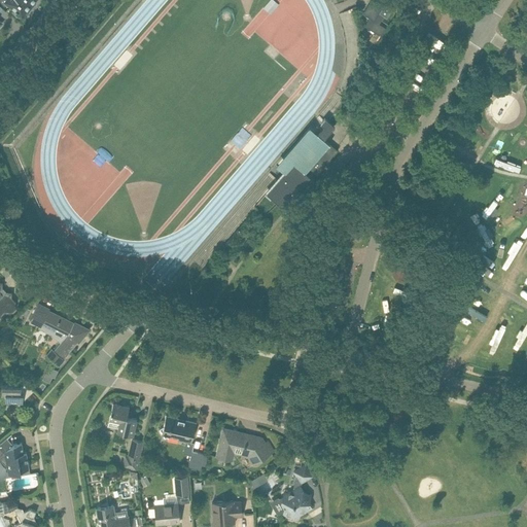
[(27,6),(30,3),(31,4),(34,0),(6,0),(5,1),(15,10),(14,11),(16,13),(18,12),(22,15),(28,8),(27,6)]
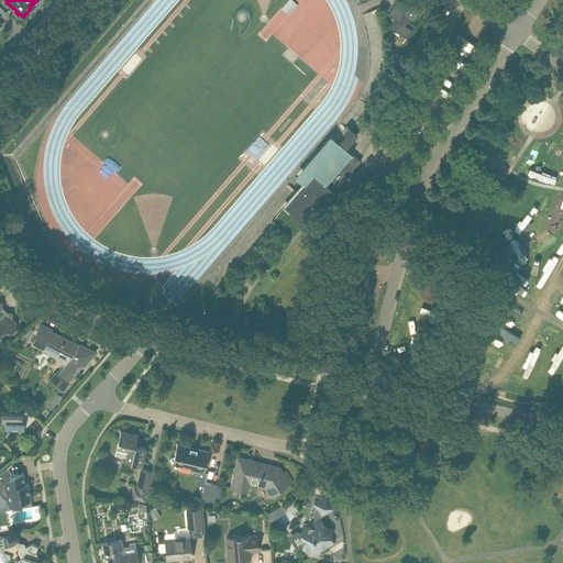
[(395,19),(389,28),(407,39),(411,30),(405,25),(410,15),(406,12),(410,4),(412,0),(396,0),(387,14),(395,19)]
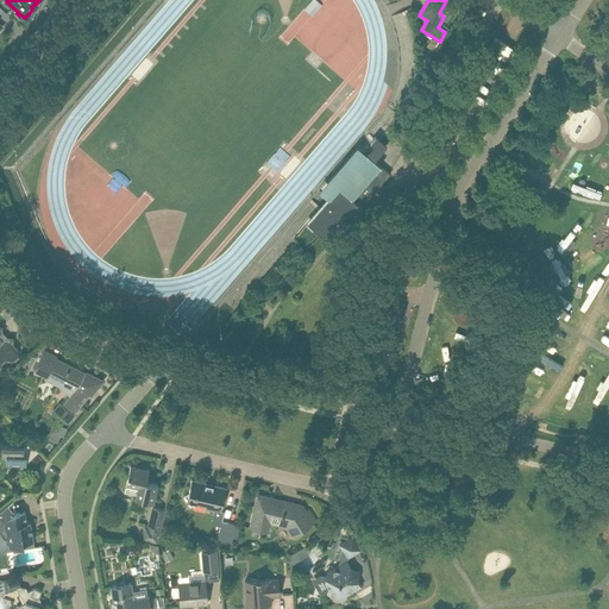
[(452,10),(444,5),(439,13),(444,17),(447,19),(452,10)]
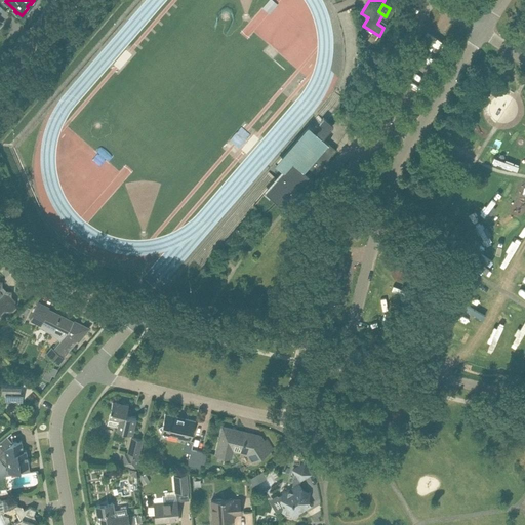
[(285,209),(296,196),(294,194),(299,188),(300,189),(301,190),(303,190),(303,189),(304,189),(313,178),(312,177),(336,150),(322,137),(333,125),(323,117),(319,122),(322,125),(316,132),(308,125),(275,163),(283,170),(265,192),(285,209)]
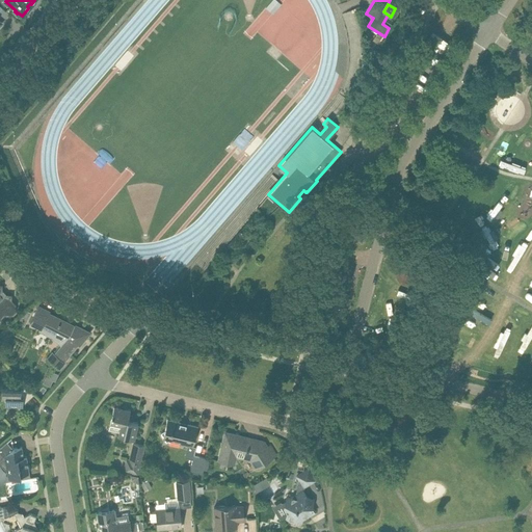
[(0,310),(1,310),(5,314),(6,314),(11,314),(11,315),(16,310),(16,304),(11,299),(12,294),(6,294),(2,290),(2,284),(0,284),(0,310)]
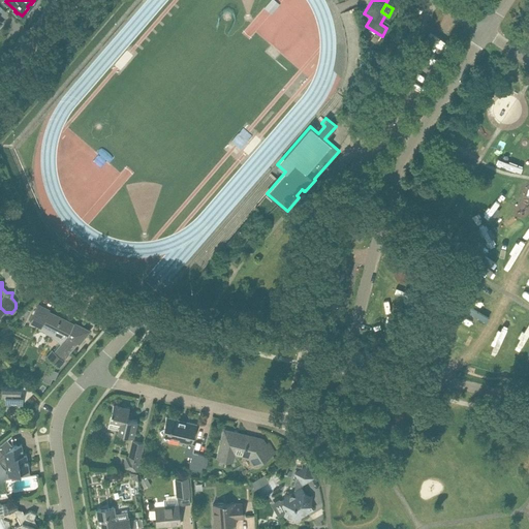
[(34,313),(30,321),(41,327),(39,330),(51,335),(52,333),(56,335),(55,338),(61,343),(55,351),(54,351),(53,349),(47,356),(51,360),(54,362),(59,367),(64,361),(63,360),(82,338),(83,339),(90,331),(81,325),(80,327),(54,314),(49,311),(50,309),(38,304),(34,313)]
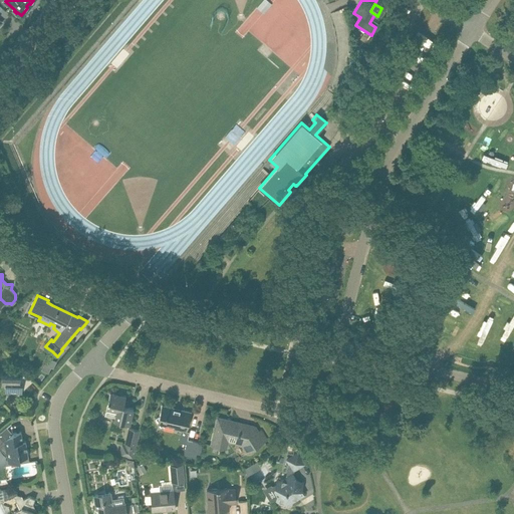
[(51,372),(56,359),(48,356),(43,369),(51,372)]
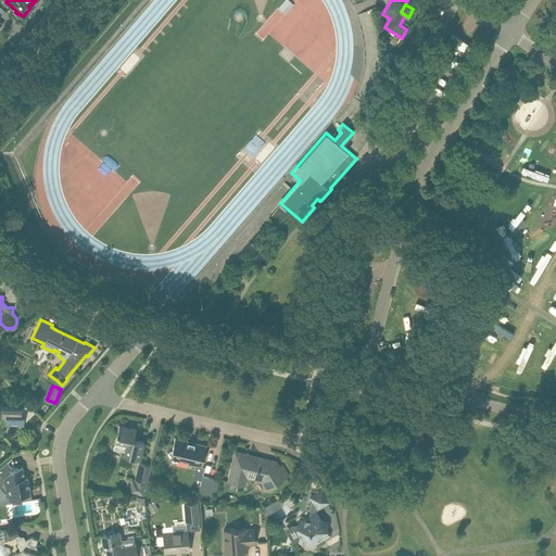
[(2,404),(1,417),(5,417),(5,422),(24,424),(36,412),(28,404),(22,397),(14,405),(2,404)]
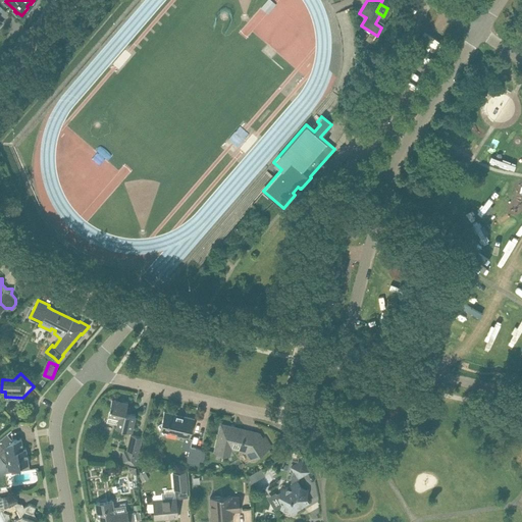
[(115,426),(132,430),(136,414),(125,412),(127,402),(112,399),(106,421),(116,424),(115,426)]
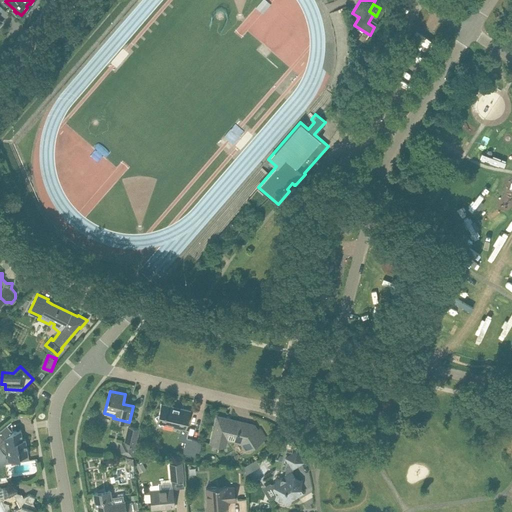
[(158,415),(155,417),(157,420),(157,421),(158,422),(161,425),(164,423),(173,425),(173,427),(180,428),(185,429),(186,429),(188,420),(190,410),(180,408),(180,410),(173,408),(173,406),(161,403),(159,413),(158,415)]
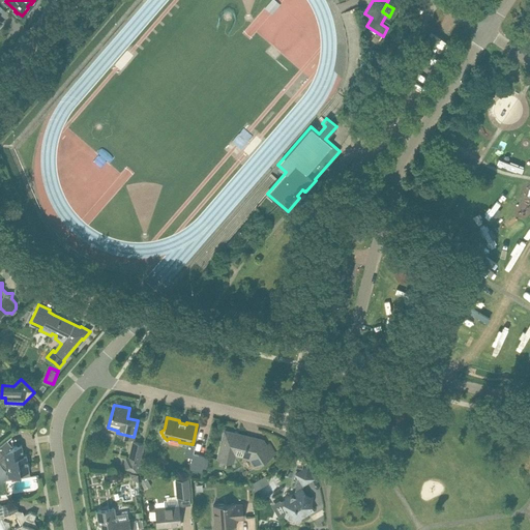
[(227,461),(229,452),(249,458),(255,466),(275,453),(269,444),(258,450),(248,437),(227,432),(224,434),(222,444),(217,459),(227,461)]
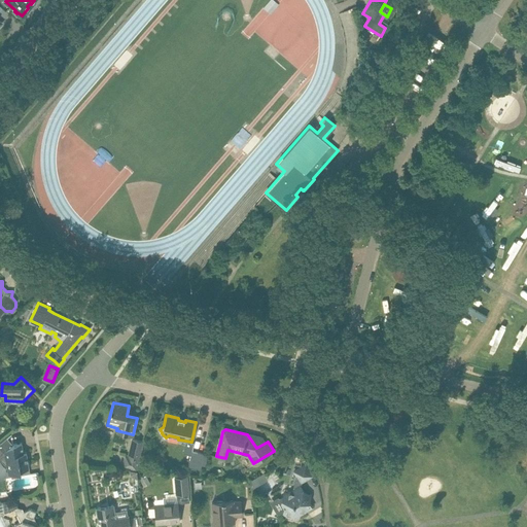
[(6,436),(0,442),(0,458),(12,473),(21,471),(21,469),(29,467),(26,452),(24,453),(22,443),(13,444),(12,444),(6,436)]
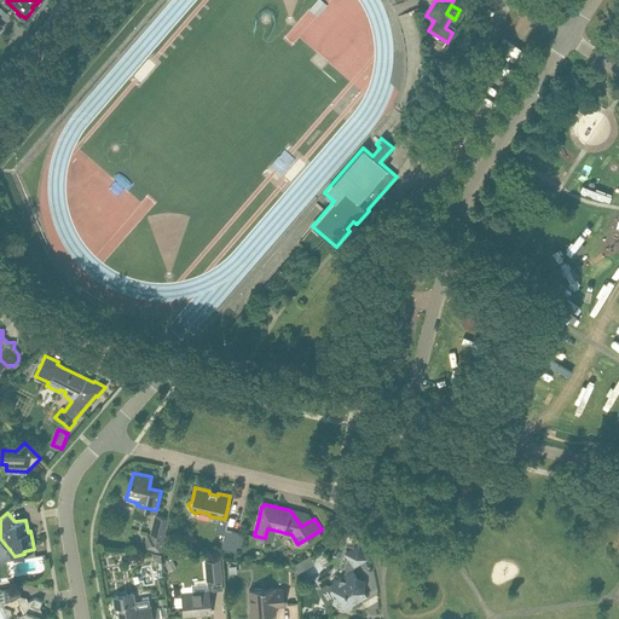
[(155,515),(150,534),(146,533),(143,548),(160,551),(168,518),(155,515)]
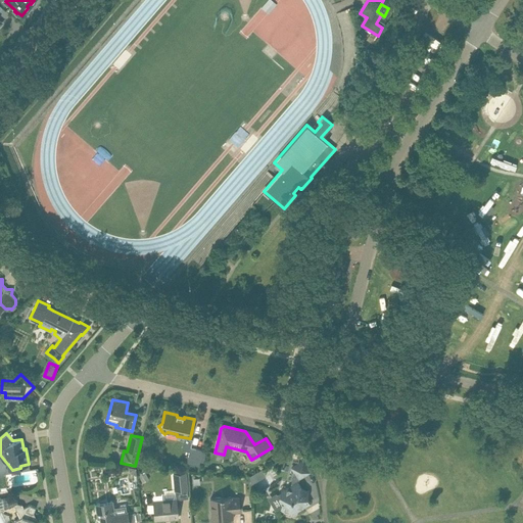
[(190,450),(187,462),(199,466),(200,462),(203,452),(203,449),(191,446),(190,446),(190,450)]
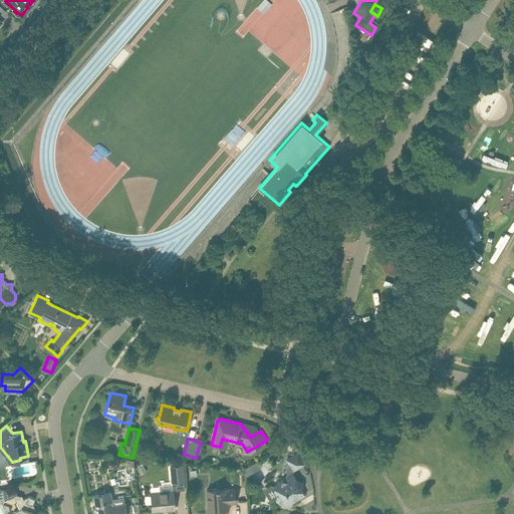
[(289,458),(286,460),(289,464),(293,471),(304,464),(297,453),(289,458)]
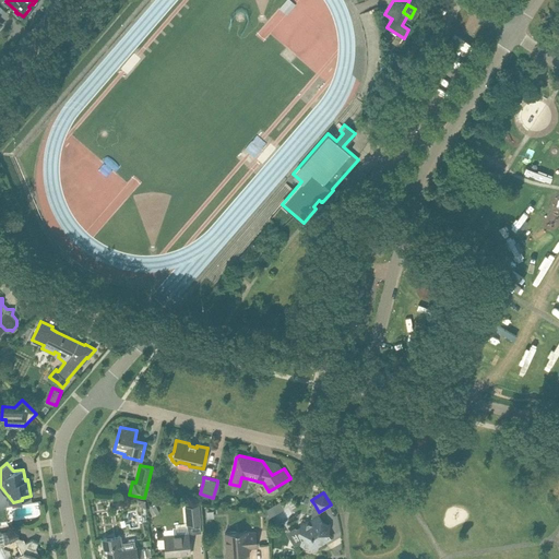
[(213,521),(212,514),(222,513),(222,506),(202,503),(203,522),(213,521)]
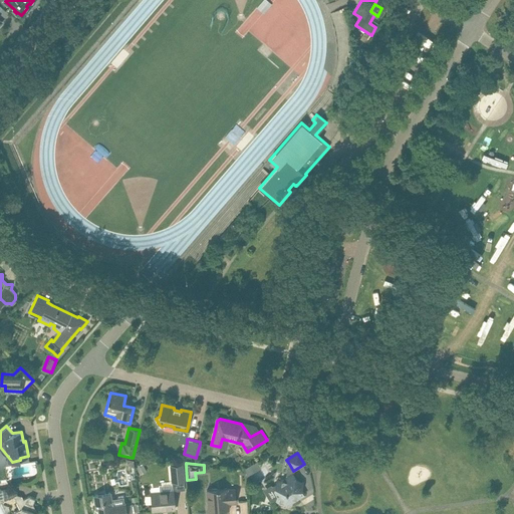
[(172,482),(185,481),(183,464),(170,465),(172,482)]
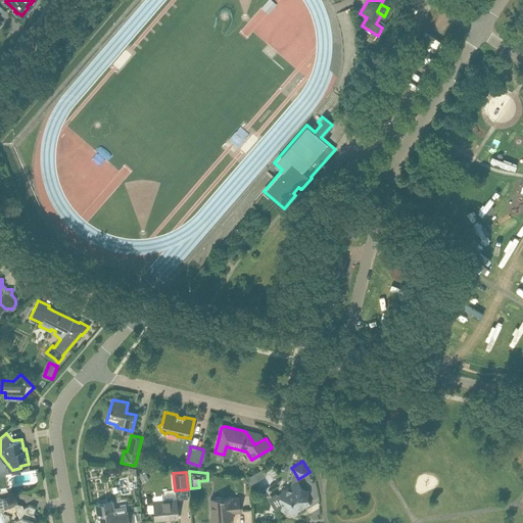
[(281,492),(279,498),(282,505),(282,506),(280,516),(282,510),(296,514),(297,510),(304,506),(306,496),(308,490),(302,489),(297,481),(290,486),(285,489),(282,488),(281,492)]
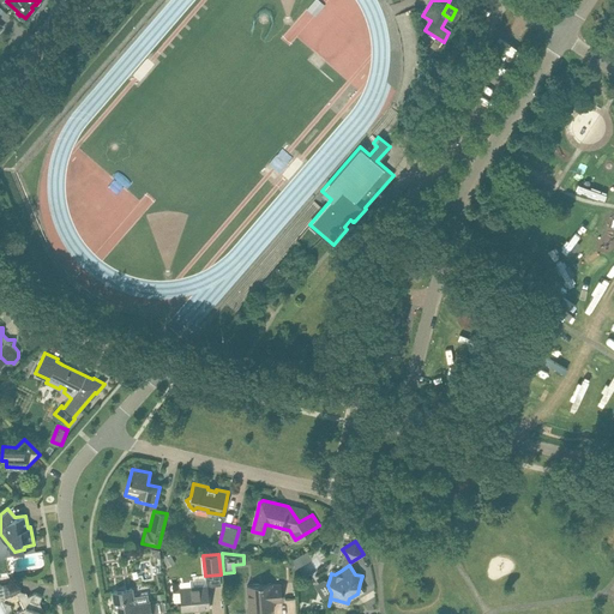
[(0,584),(0,600),(5,599),(17,593),(22,590),(19,581),(0,584)]
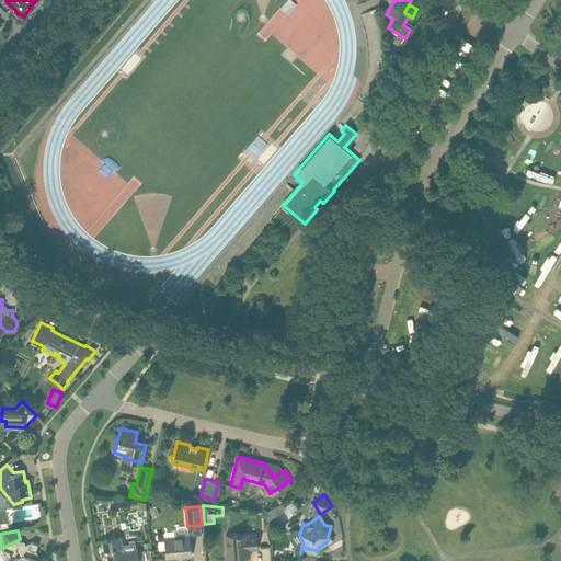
[(256,534),(248,534),(248,533),(226,535),(227,547),(227,558),(250,556),(249,549),(258,549),(256,538),(256,534)]
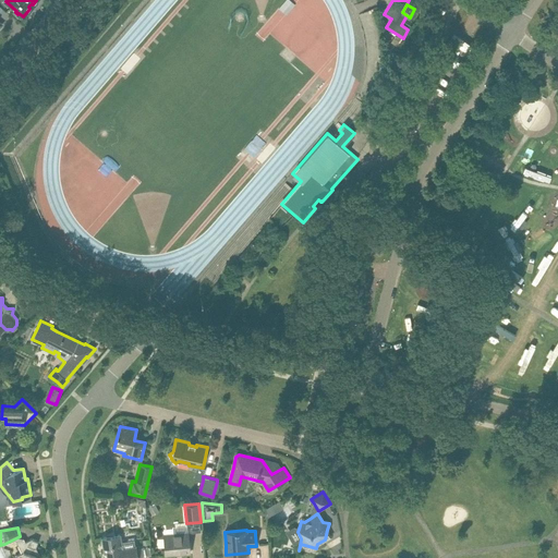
[(190,553),(190,542),(189,533),(164,534),(166,555),(190,553)]
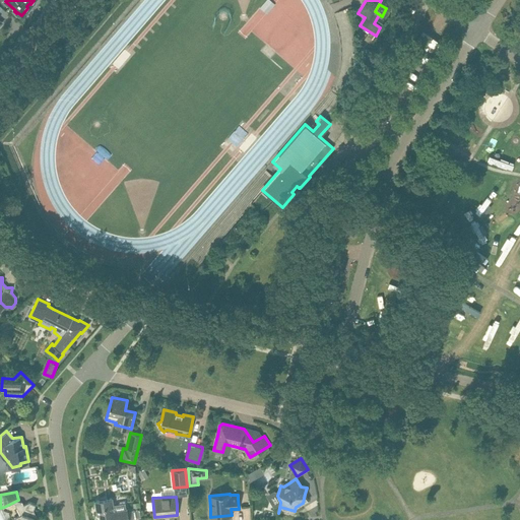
[(98,514),(100,514),(100,519),(128,519),(127,511),(126,507),(115,509),(113,498),(94,501),(98,514)]
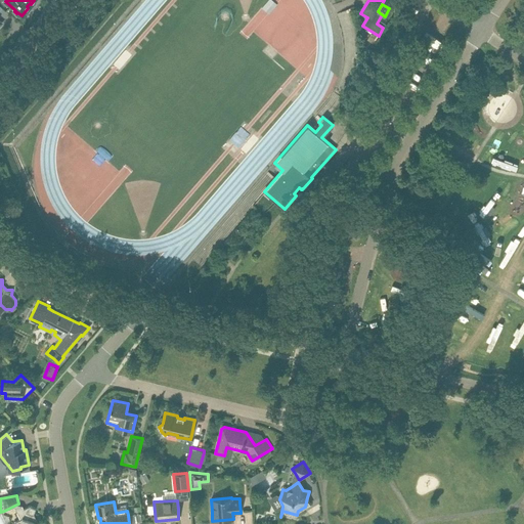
[(20,519),(13,522),(14,523),(38,523),(34,514),(36,508),(30,506),(17,512),(20,519)]
